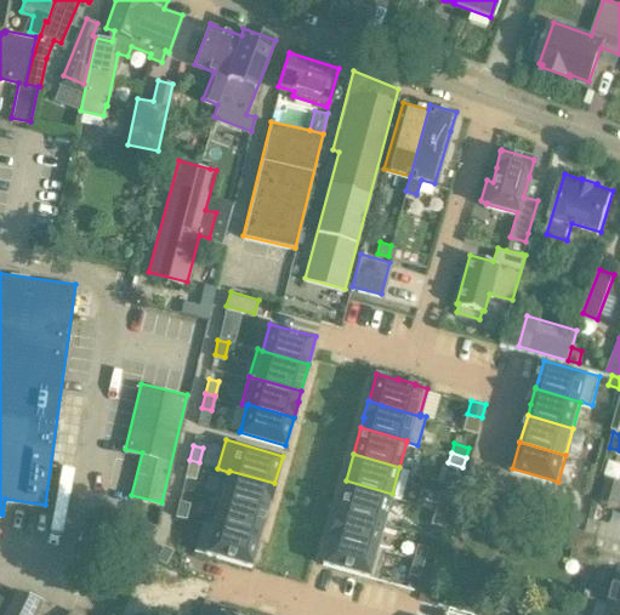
[(189,460),(186,474),(195,477),(199,462),(189,460)]
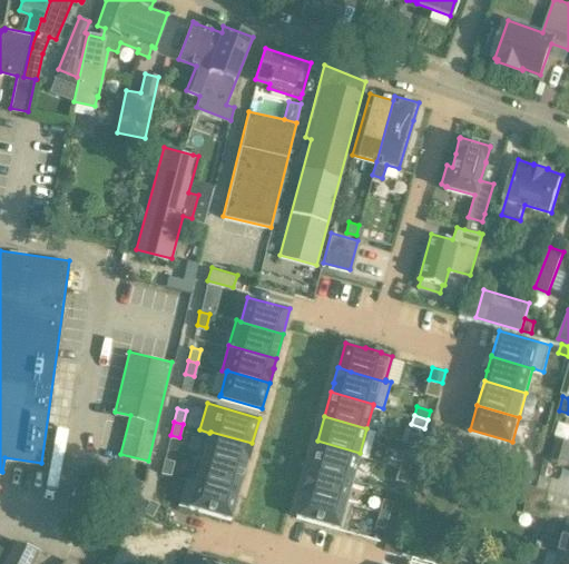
[(209,433),(203,455),(245,467),(247,458),(248,458),(253,444),(252,443),(211,432),(209,433)]
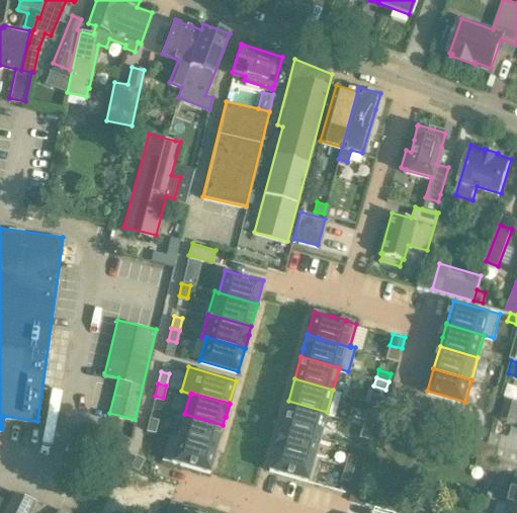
[(516,399),(504,396),(499,417),(516,422),(516,399)]
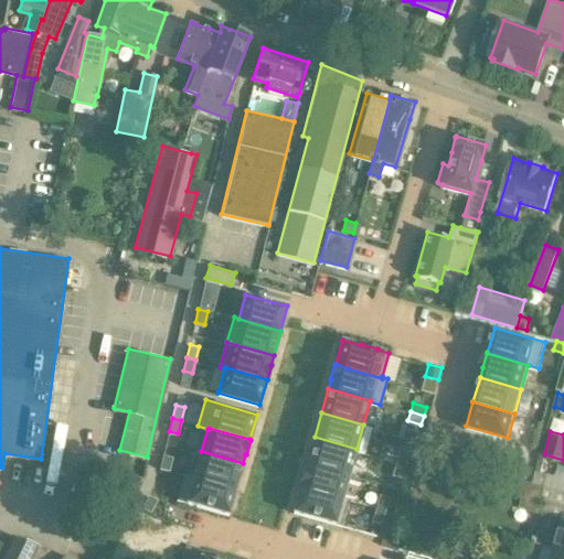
[(315,437),(308,461),(350,473),(357,449),(315,437)]
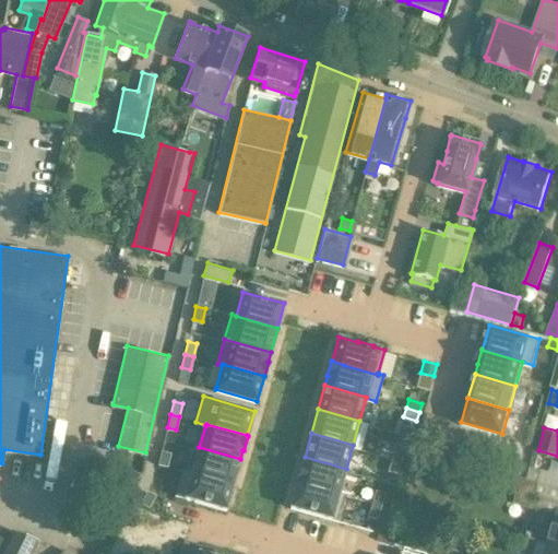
[(396,443),(392,456),(402,459),(405,446),(396,443)]
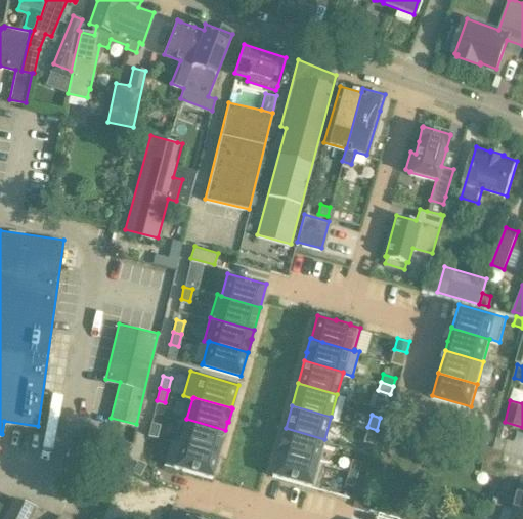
[(445,418),(442,430),(450,432),(453,420),(445,418)]
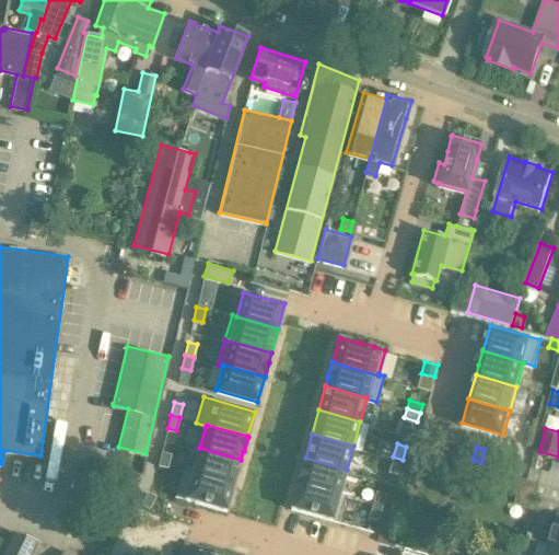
[(193,472),(193,474),(234,485),(241,460),(199,448),(193,472)]
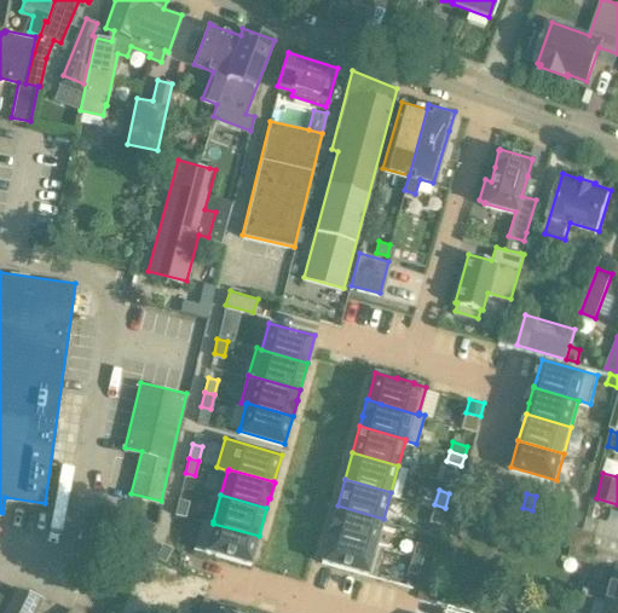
[(536,496),(532,510),(542,514),(546,498),(536,496)]
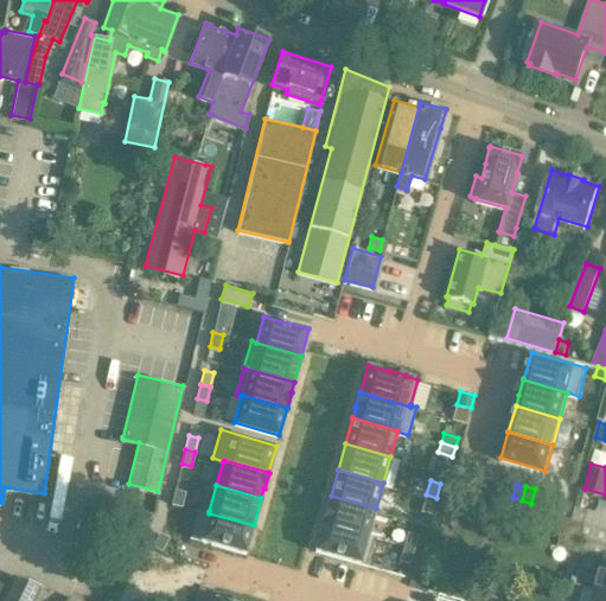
[(176,487),(172,502),(183,504),(186,490),(176,487)]
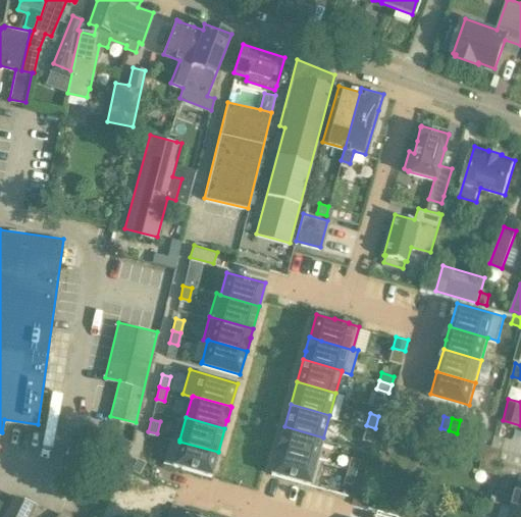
[(460,420),(457,433),(465,435),(468,423),(460,420)]
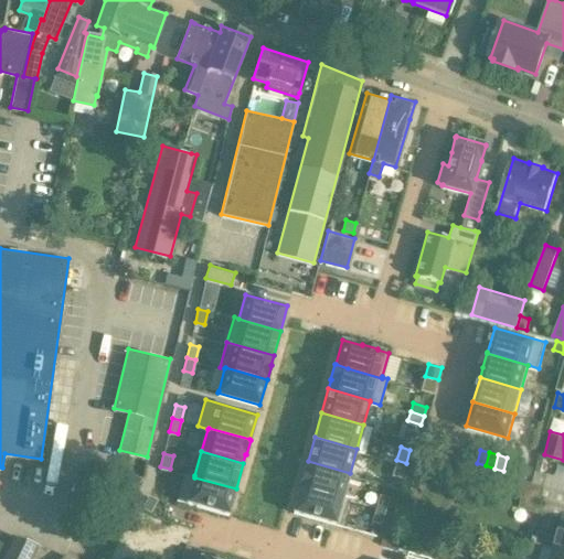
[(517,459),(514,469),(528,473),(531,462),(517,459)]
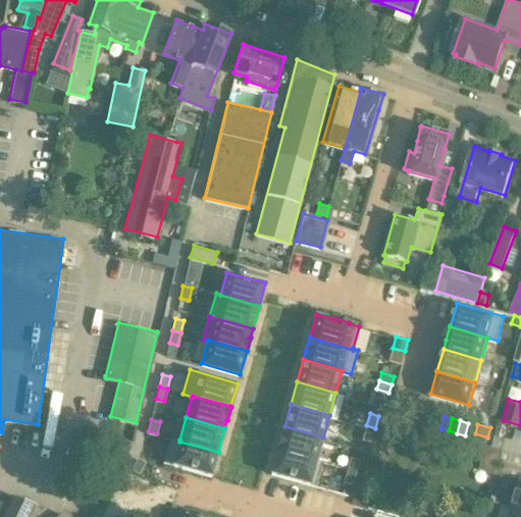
[(366,425),(362,437),(371,441),(375,428),(366,425)]
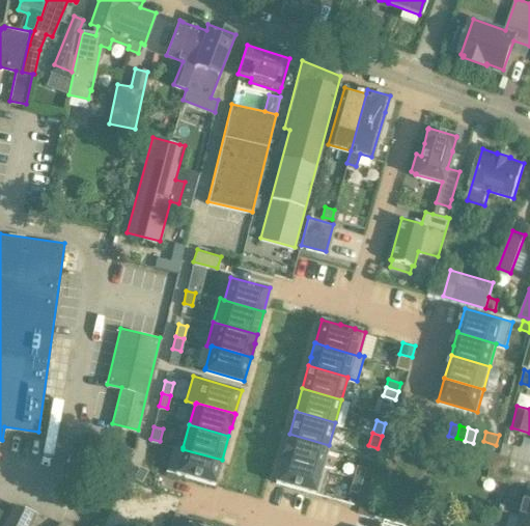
[(286,443),(282,457),(283,457),(322,468),(323,467),(329,445),(289,434),(286,443)]
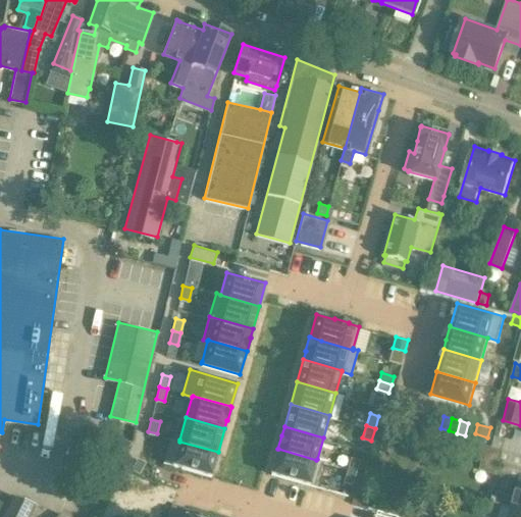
[(116,470),(132,441),(116,432),(101,462),(116,470)]
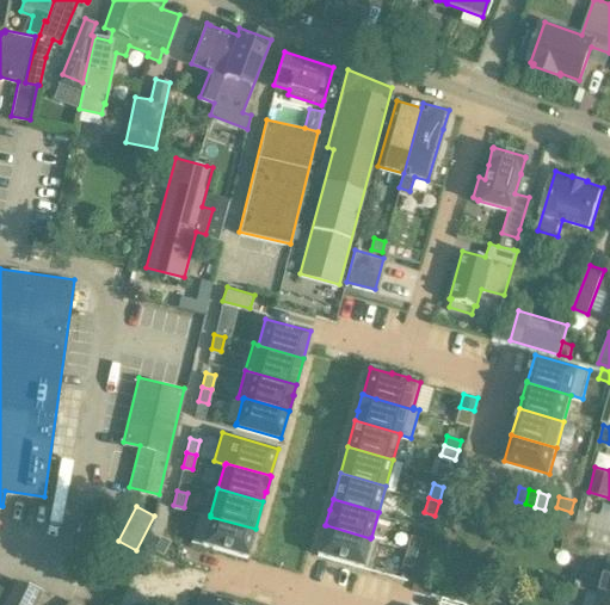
[(587,524),(560,516),(560,514),(556,513),(548,511),(534,507),(531,519),(558,526),(556,530),(566,533),(562,545),(597,556),(591,575),(583,573),(579,586),(589,588),(602,592),(602,591),(609,593),(609,530),(589,524),(587,524)]
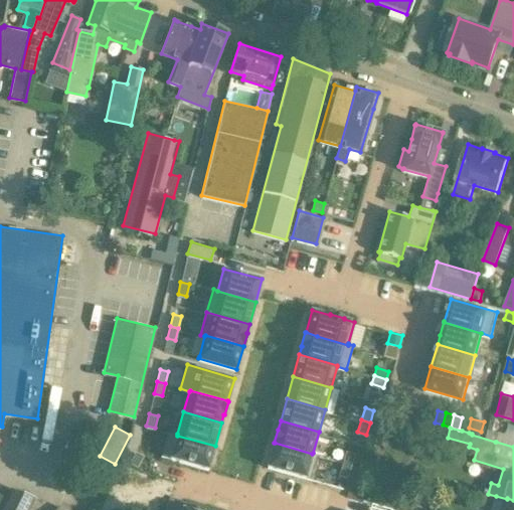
[(168,431),(161,455),(208,468),(215,446),(177,436),(177,434),(168,431)]
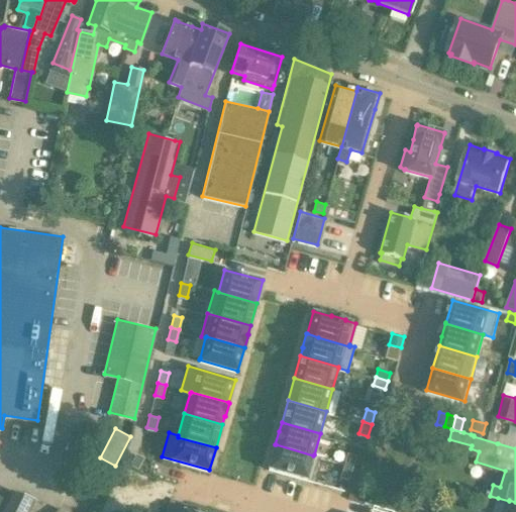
[(515,437),(501,433),(498,443),(515,447),(515,437)]
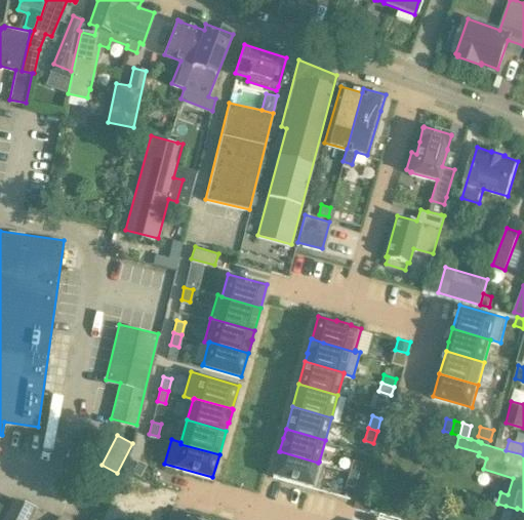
[(280,451),(273,475),(317,487),(323,463),(319,462),(318,463),(280,451)]
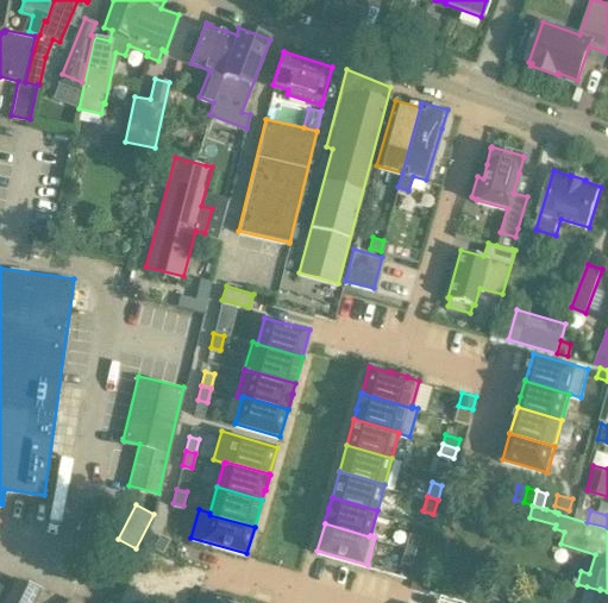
[(411,532),(406,546),(415,550),(420,535),(411,532)]
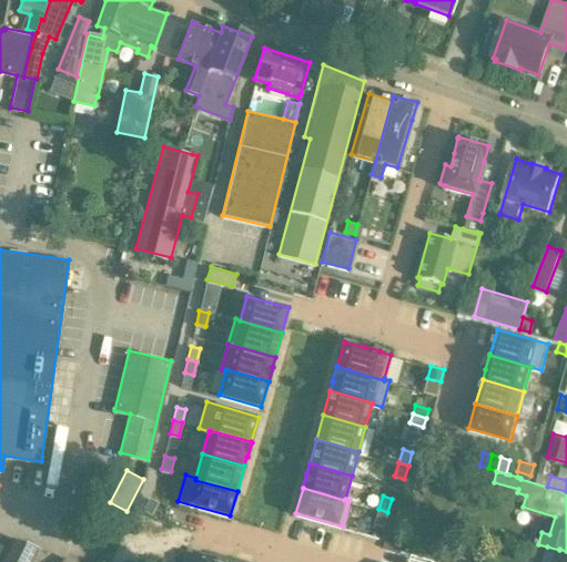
[(150,497),(143,509),(152,513),(159,501),(150,497)]
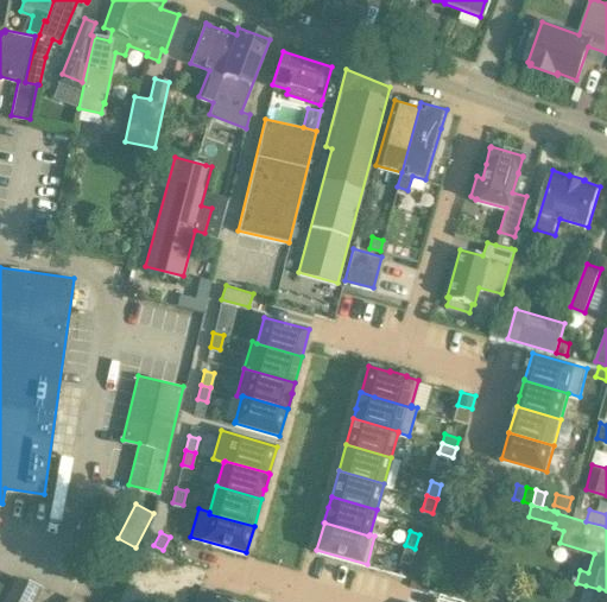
[(405,545),(400,559),(410,562),(415,549),(405,545)]
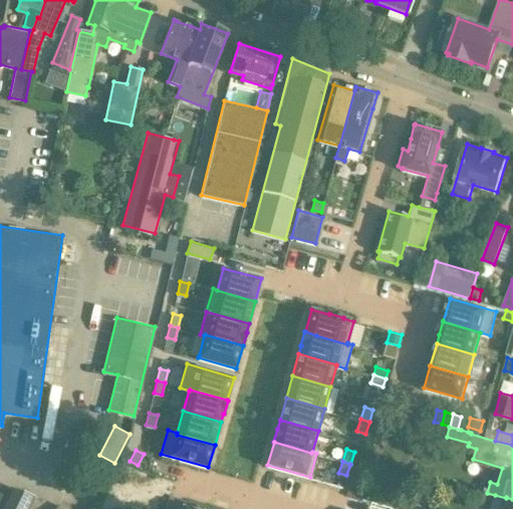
[(412,500),(426,504),(430,490),(416,486),(412,500)]
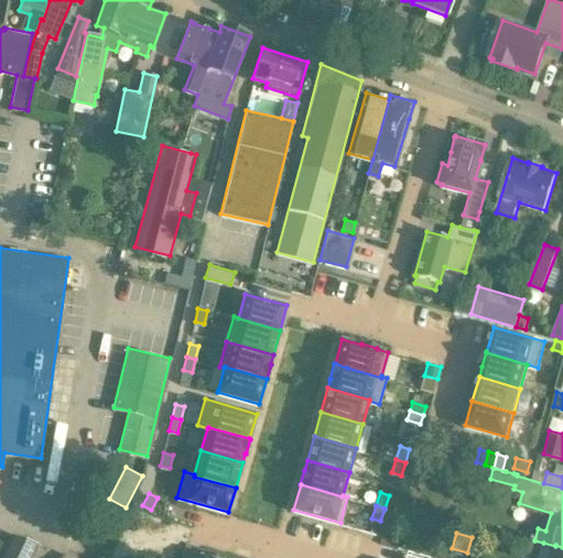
[(0,557),(31,557),(36,548),(34,542),(11,534),(8,543),(0,557)]
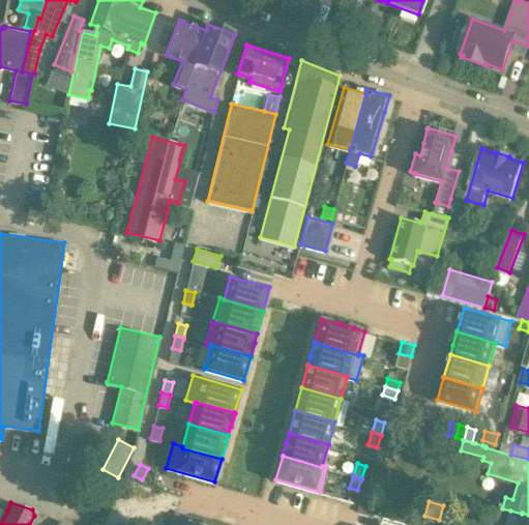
[(522,514),(510,511),(505,524),(528,524),(528,515),(522,513),(522,514)]
